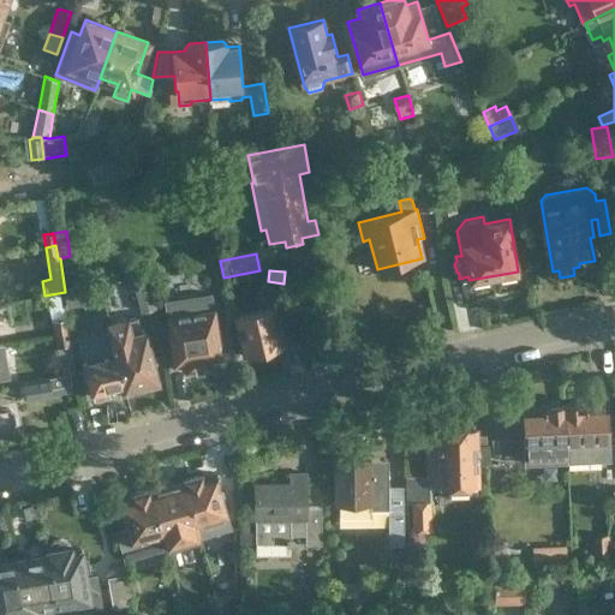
[(141,312),(157,309),(149,279),(132,282),(141,312)]
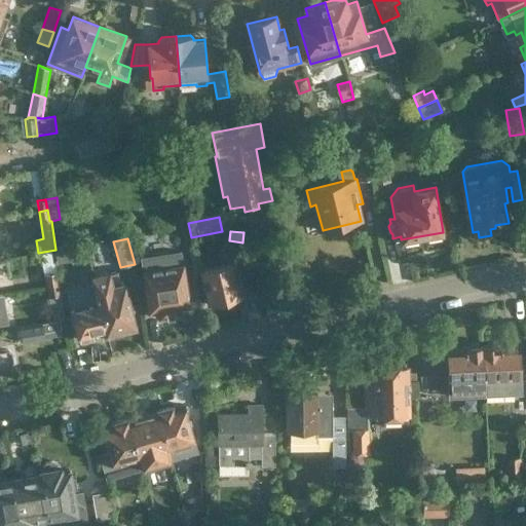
[(80,264),(90,261),(88,252),(78,255),(80,264)]
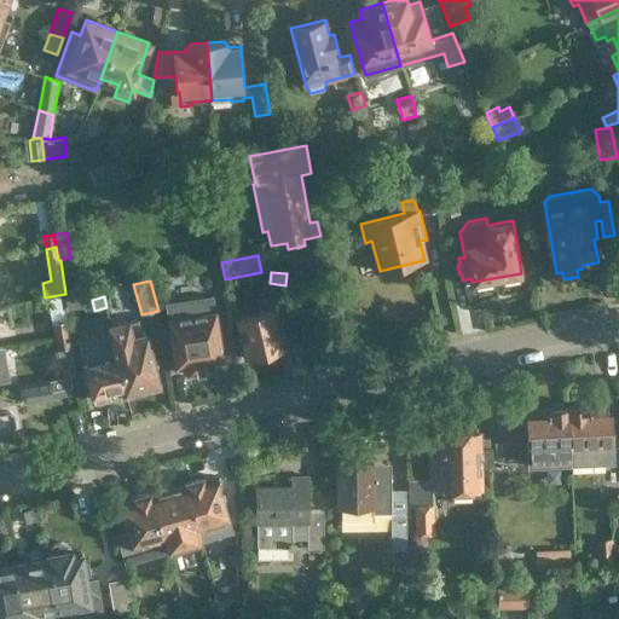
[(218,325),(214,296),(166,304),(174,368),(186,366),(187,375),(214,370),(213,362),(224,360),(219,325),(218,325)]
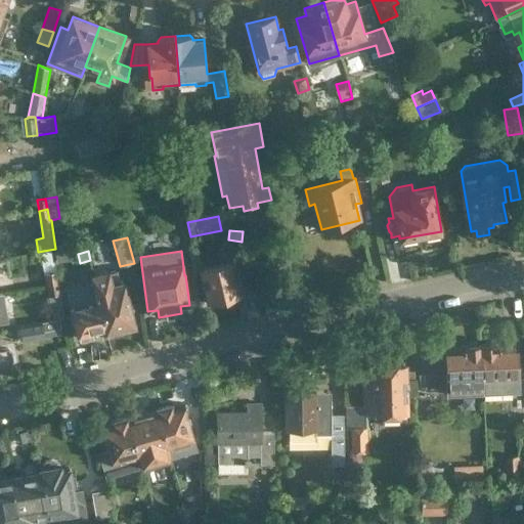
[(235,291),(242,289),(231,252),(221,254),(224,262),(200,269),(209,304),(219,301),(221,304),(229,302),(230,298),(236,297),(235,291)]
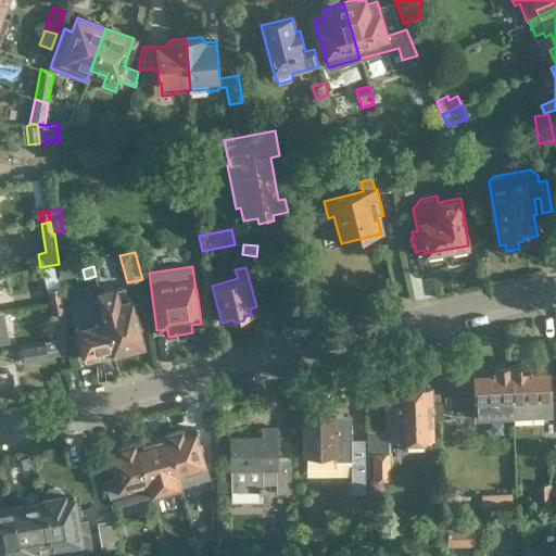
[(100,311),(99,305),(102,304),(99,292),(96,276),(85,279),(81,279),(90,313),(89,313),(90,319),(75,323),(84,358),(86,357),(89,361),(96,359),(99,354),(111,351),(101,311),(100,311)]
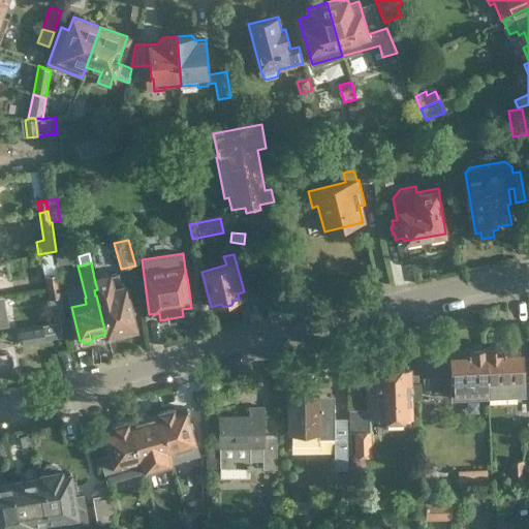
[(122,283),(119,272),(94,278),(97,289),(94,290),(95,296),(96,296),(105,334),(106,334),(107,336),(110,335),(115,338),(122,337),(125,332),(136,329),(125,282),(122,283)]
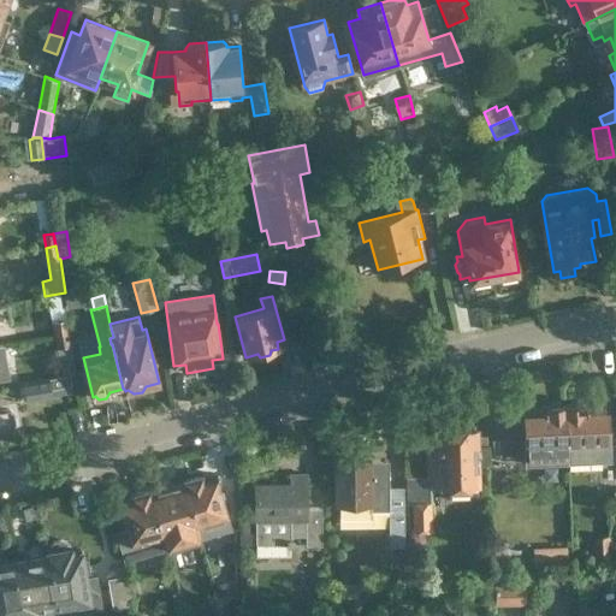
[(55,337),(71,335),(69,320),(53,323),(55,337)]
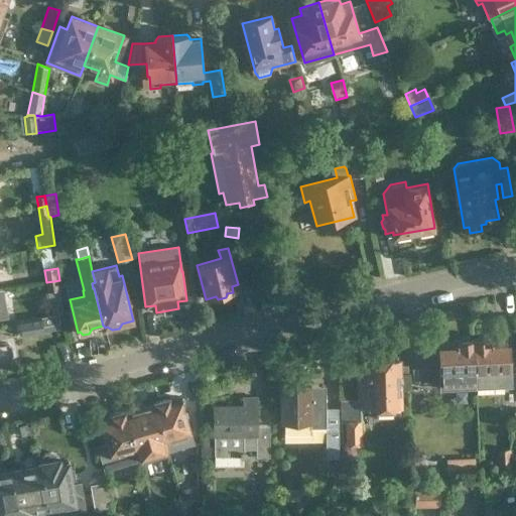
[(59,280),(46,282),(47,292),(60,290),(59,280)]
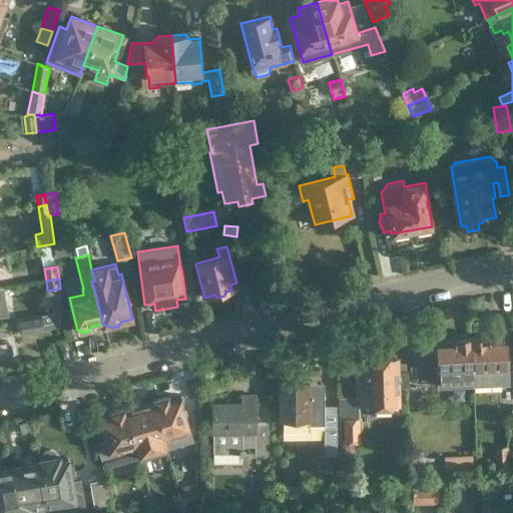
[(60,327),(58,313),(42,316),(41,315),(20,319),(22,334),(44,330),(60,327)]
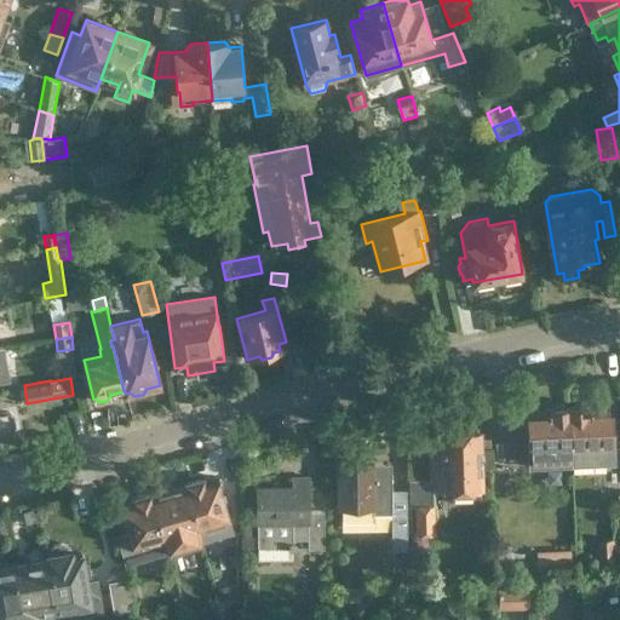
[(570,451),(570,465),(615,464),(612,406),(592,406),(592,403),(568,405),(569,420),(569,429),(570,451)]
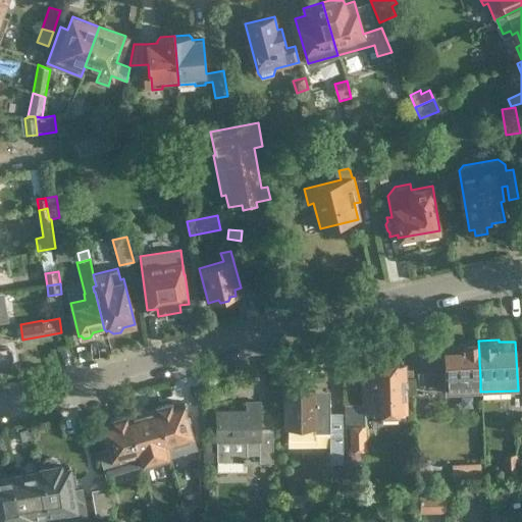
[(445,393),(480,392),(480,379),(479,361),(479,354),(478,341),(458,342),(458,345),(442,345),(442,379),(444,379),(445,393)]
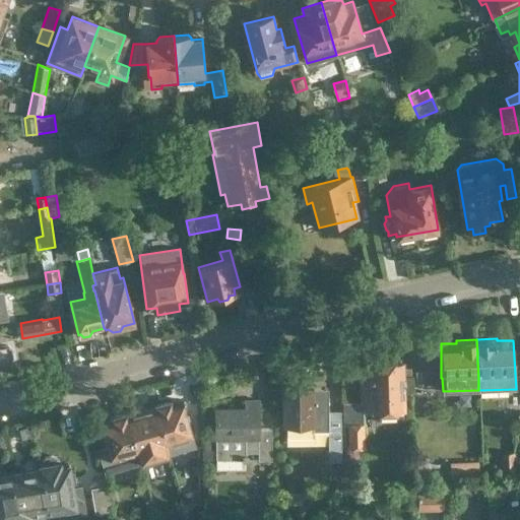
[(0,363),(10,361),(12,356),(11,348),(8,346),(0,347),(0,363)]
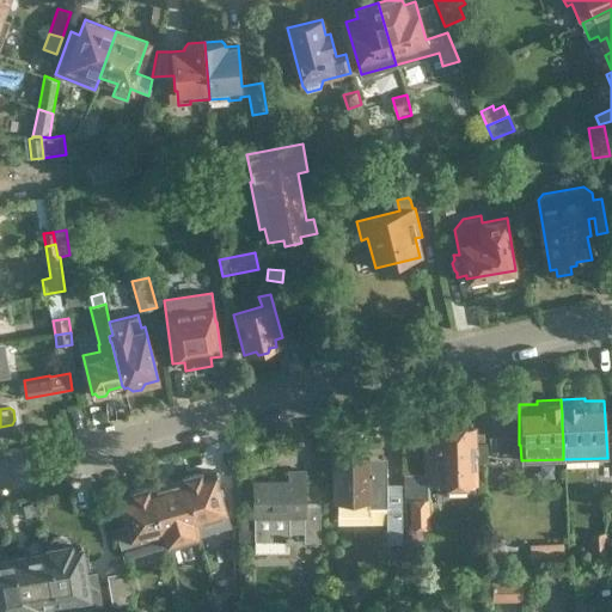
[(446,494),(477,493),(475,427),(467,427),(466,422),(445,422),(444,428),(426,428),(427,473),(407,473),(407,501),(410,501),(410,528),(415,528),(428,528),(430,528),(429,500),(428,500),(428,487),(446,485),(446,494)]
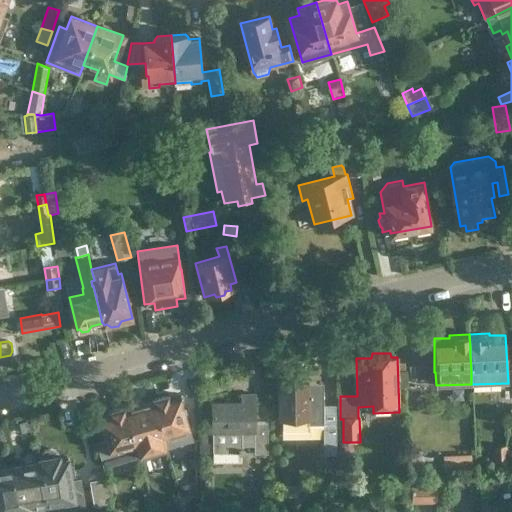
[(279,384),(279,422),(309,421),(309,424),(324,425),(324,389),(308,389),(308,383),(279,384)]
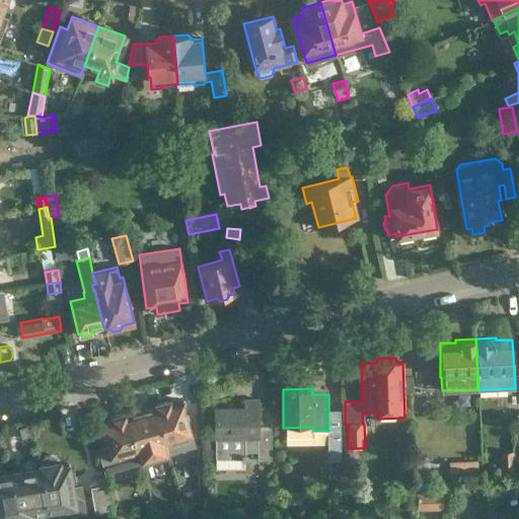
[(191,436),(180,399),(154,406),(155,411),(165,443),(191,436)]
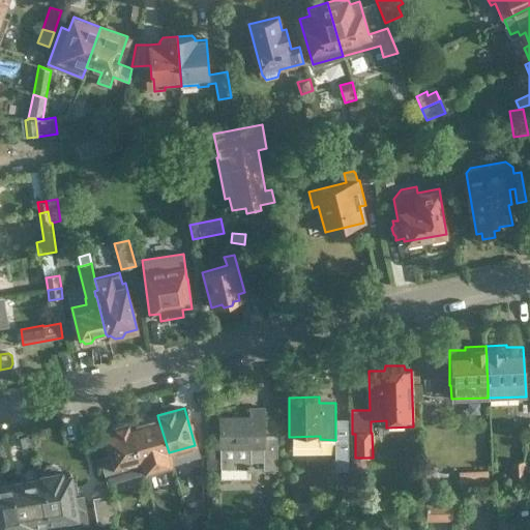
[(276,469),(276,438),(265,438),(265,408),(249,408),(249,418),(219,418),(219,449),(219,459),(214,459),(214,444),(207,444),(207,468),(221,468),(221,479),(251,479),(251,470),(252,470),(251,463),(263,463),(263,469),(276,469)]
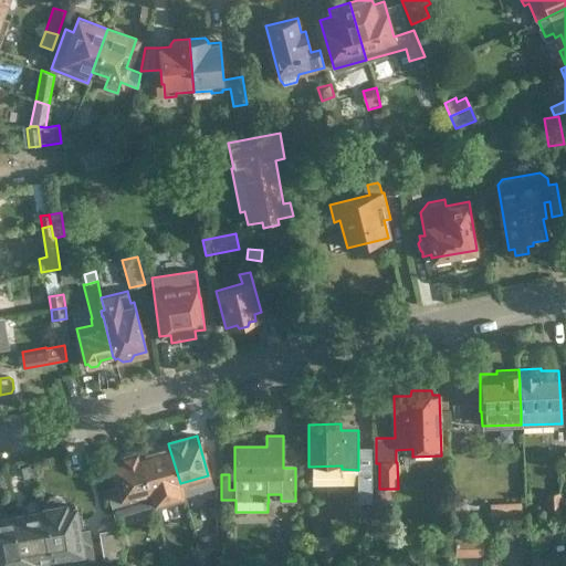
[(169,448),(139,457),(149,492),(152,502),(184,493),(180,483),(169,448)]
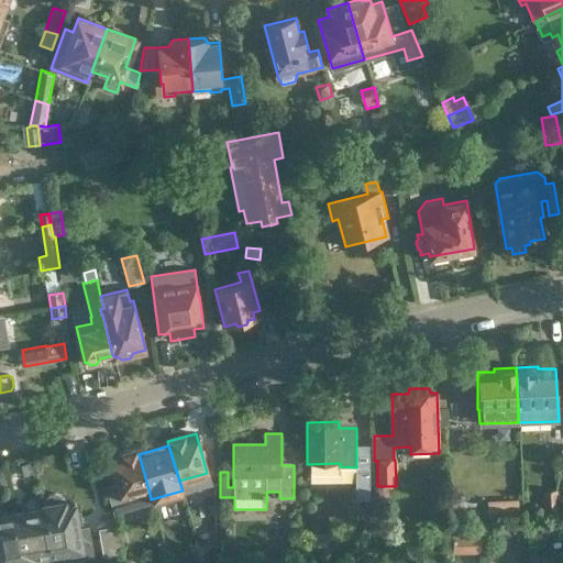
[(138,450),(109,457),(117,484),(106,487),(113,512),(151,501),(151,500),(152,500),(151,499),(148,489),(139,454),(138,450)]
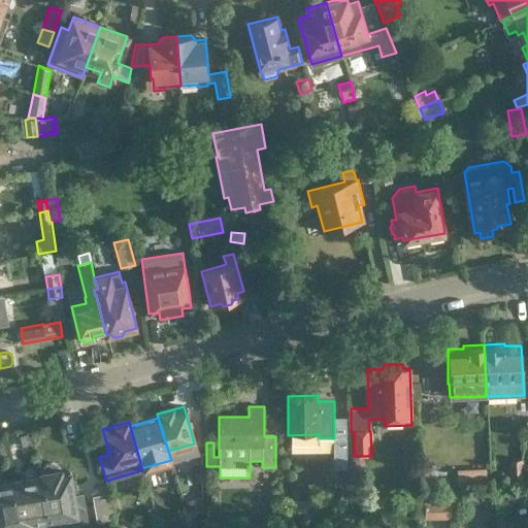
[(334,442),(333,468),(335,468),(335,487),(349,487),(349,468),(348,468),(348,442),(334,442)]
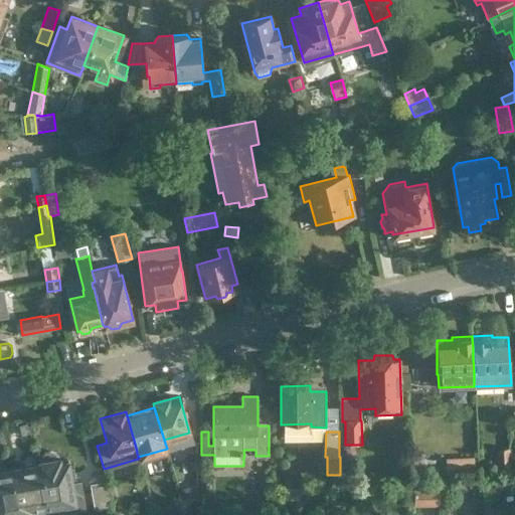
[(497,467),(508,467),(507,448),(496,448),(497,467)]
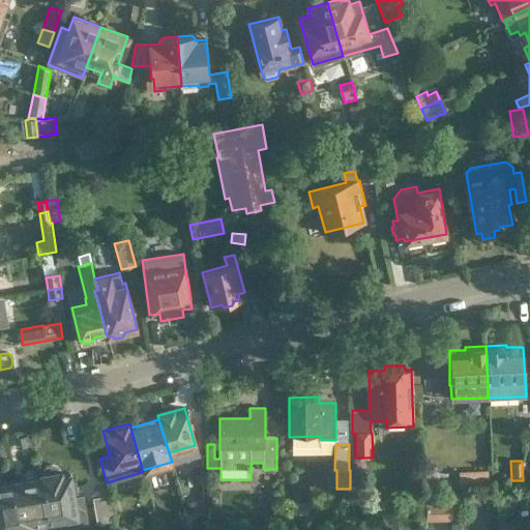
[(59,471),(57,467),(53,466),(48,467),(43,469),(41,473),(39,474),(39,478),(41,477),(49,524),(64,522),(63,519),(77,517),(74,500),(78,499),(75,481),(70,482),(68,473),(63,474),(62,470),(59,471)]
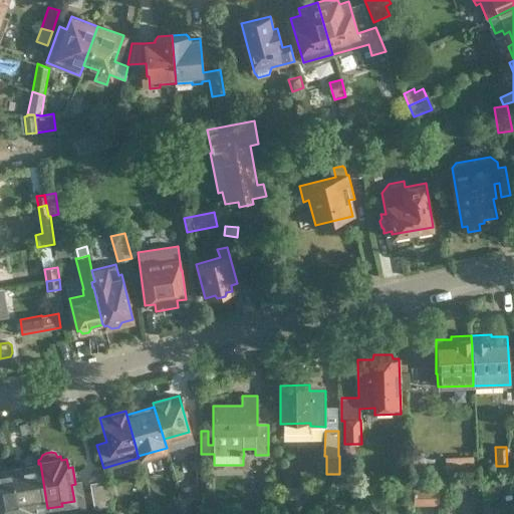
[(414,478),(425,477),(424,452),(413,452),(414,478)]
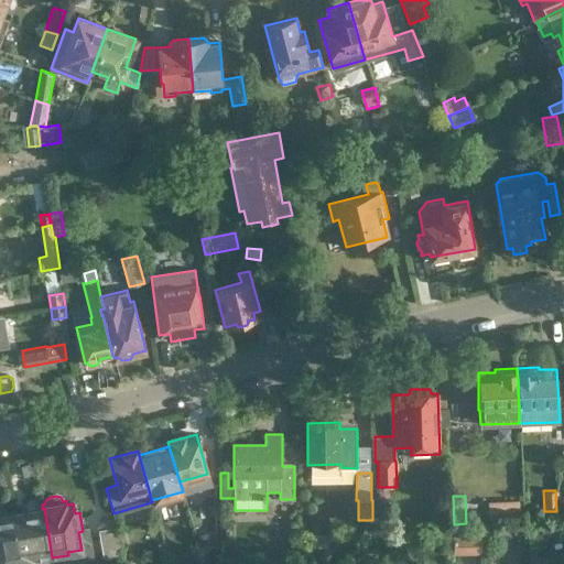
[(42,508),(13,512),(21,563),(51,563),(53,563),(52,557),(44,508),(42,509),(42,508)]
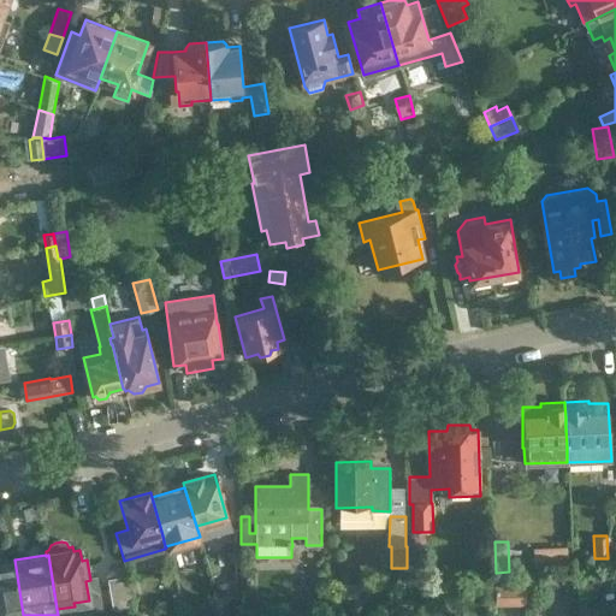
[(23,615),(15,561),(0,562),(0,615),(23,615)]
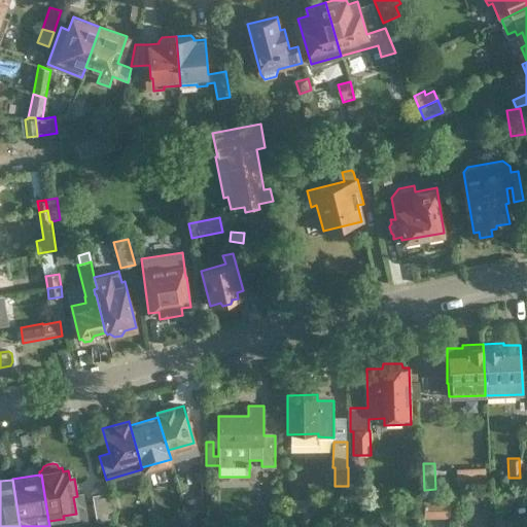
[(192,491),(190,485),(179,488),(182,499),(190,497),(192,505),(202,502),(202,489),(192,491)]
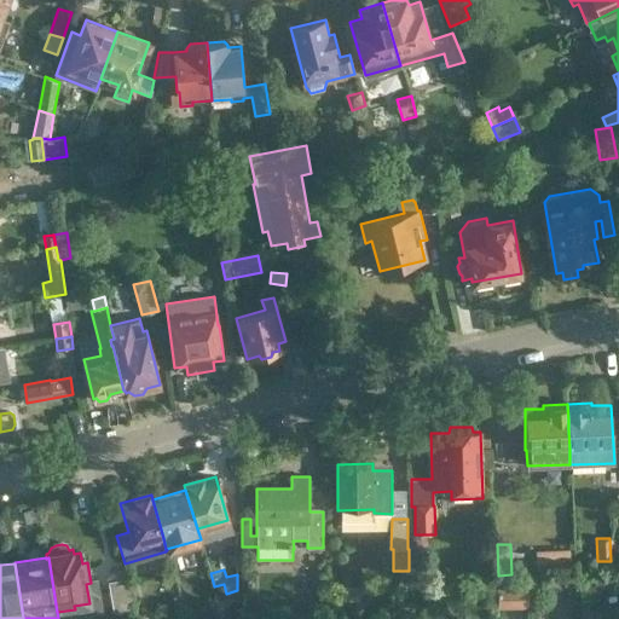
[(226,594),(224,584),(214,586),(210,573),(201,576),(208,599),(226,594)]
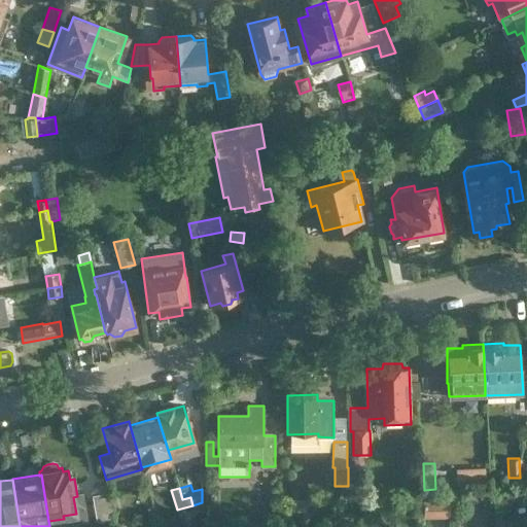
[(94,495),(94,496),(98,518),(98,520),(111,518),(107,493),(94,495)]
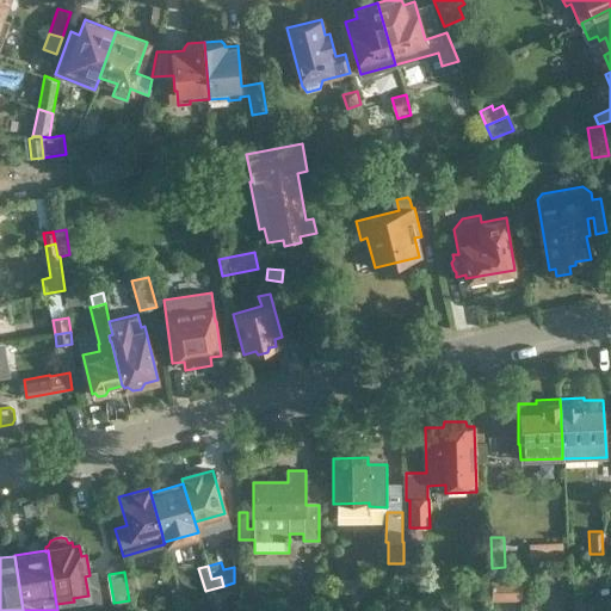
[(109,575),(94,579),(98,603),(113,600),(109,575)]
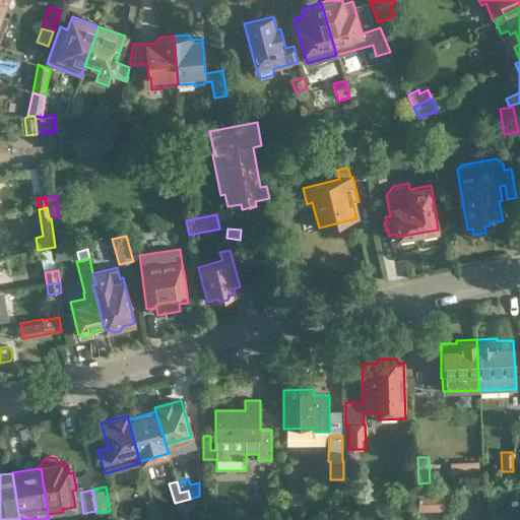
[(444,507),(444,492),(436,492),(436,507),(444,507)]
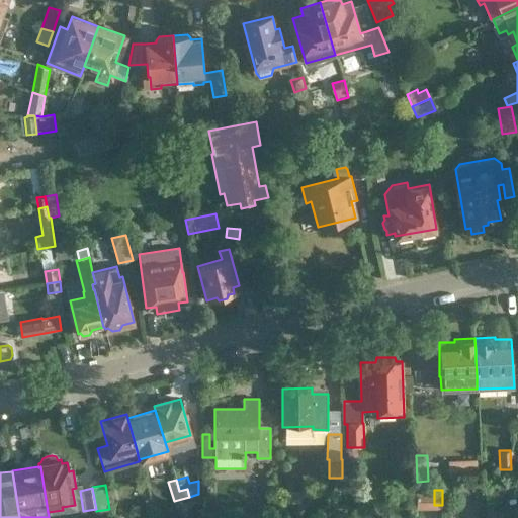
[(495,517),(496,508),(487,508),(485,517),(495,517)]
